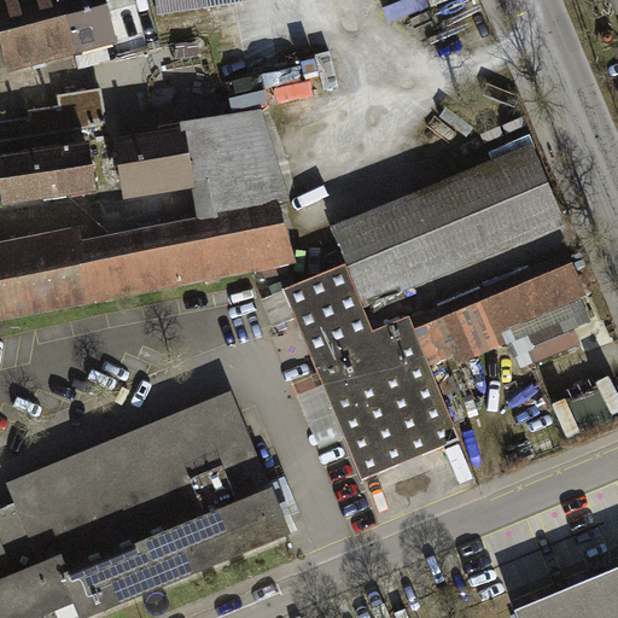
[(0,36),(10,70),(75,52),(60,0),(15,0),(16,1),(0,5),(0,36)]
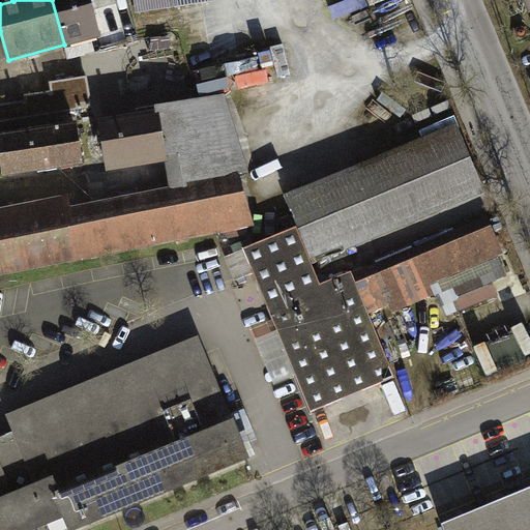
[(52,0),(64,45),(99,35),(89,0),(52,0)]
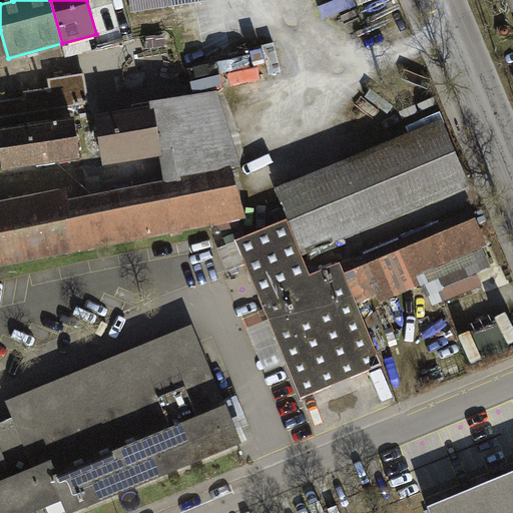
[(258,77),(281,72),(276,46),(257,50),(260,69),(228,75),(231,86),(259,81),(258,77)]
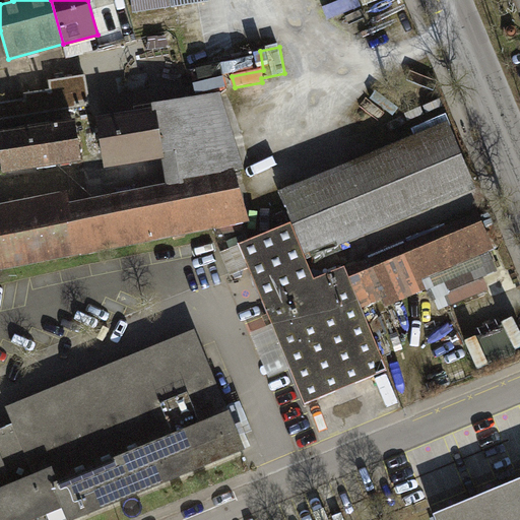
[(26,101),(0,105),(0,120),(90,107),(86,76),(50,82),(52,91),(25,95),(26,101)]
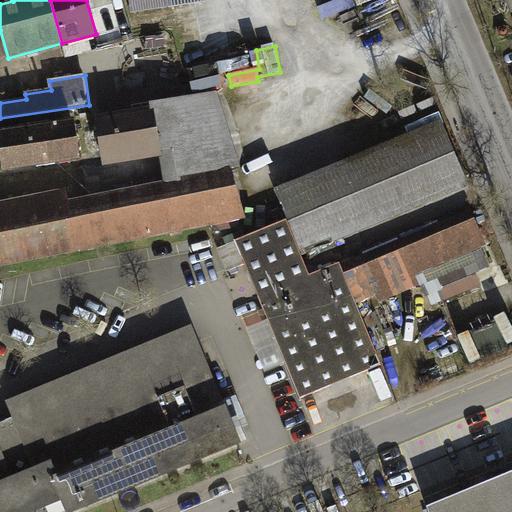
[(214,94),(152,104),(154,112),(160,150),(177,147),(182,177),(226,169),(238,167),(214,94)]
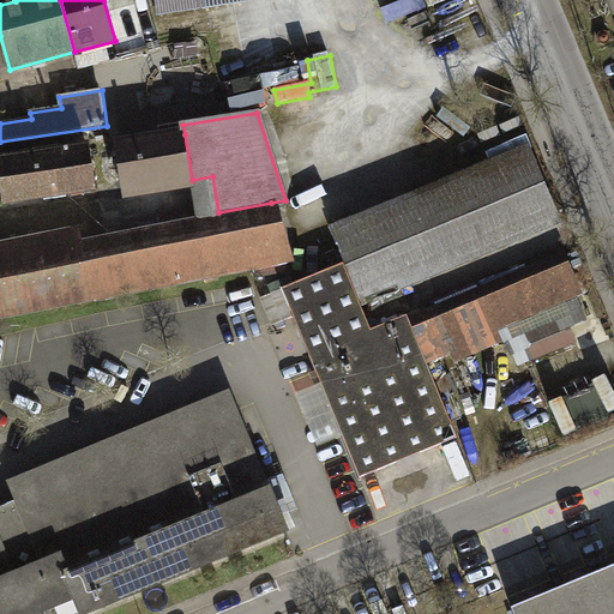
[(192,180),(185,134),(119,145),(125,190),(192,180)]
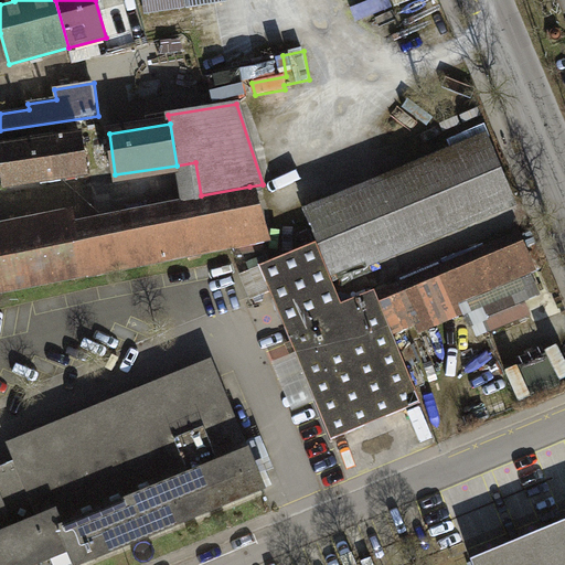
[(82,136),(0,148),(0,188),(41,182),(41,185),(60,183),(60,180),(87,176),(82,136)]
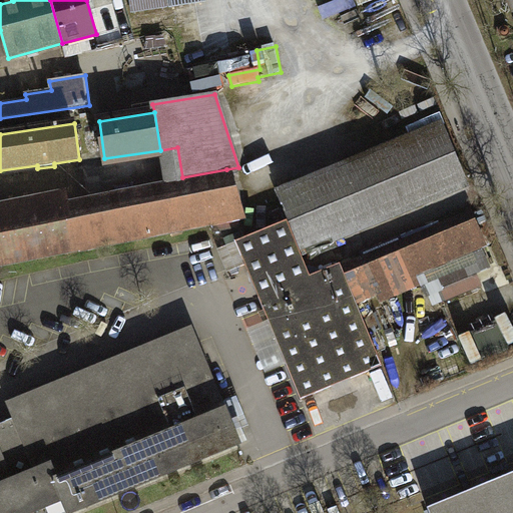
[(288,221),(300,251),(334,237),(336,242),(467,187),(443,127),(277,195),(288,221)]
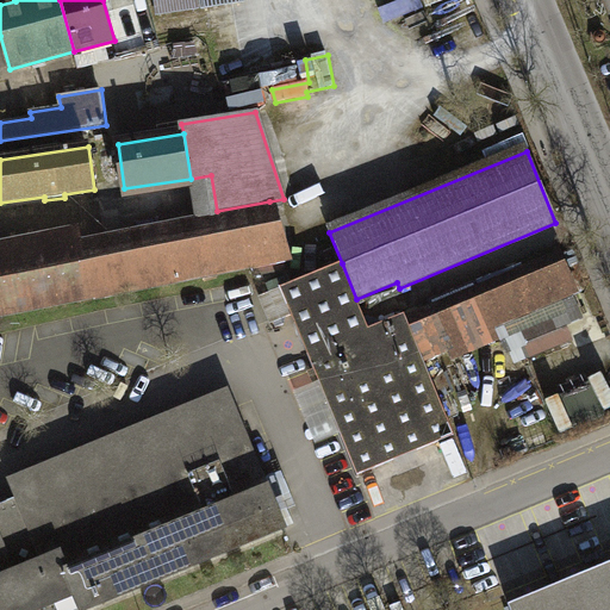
[(285,255),(269,201),(217,211),(219,229),(85,256),(81,240),(0,255),(0,296),(4,311),(285,255)]
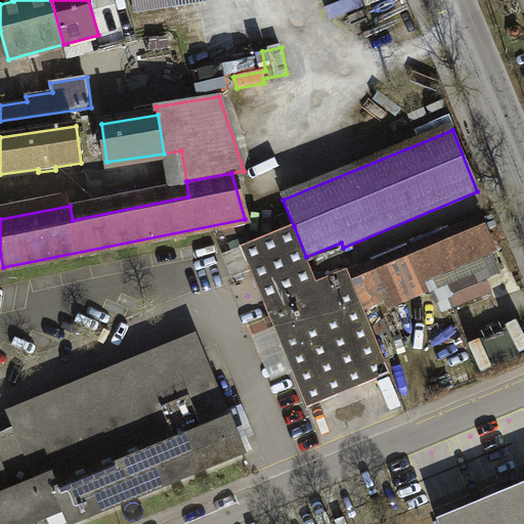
[(348,268),(363,306),(496,251),(485,224),(372,271),(367,260),(348,268)]
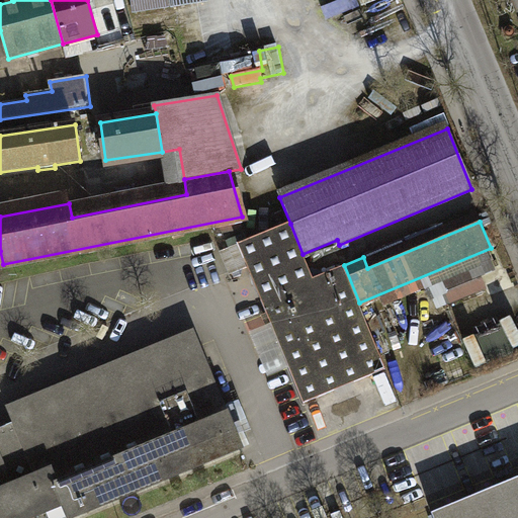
[(248,269),(305,404),(385,369),(359,303),(344,265),(313,279),(303,254),(290,224),(221,252),(230,276),(248,269)]
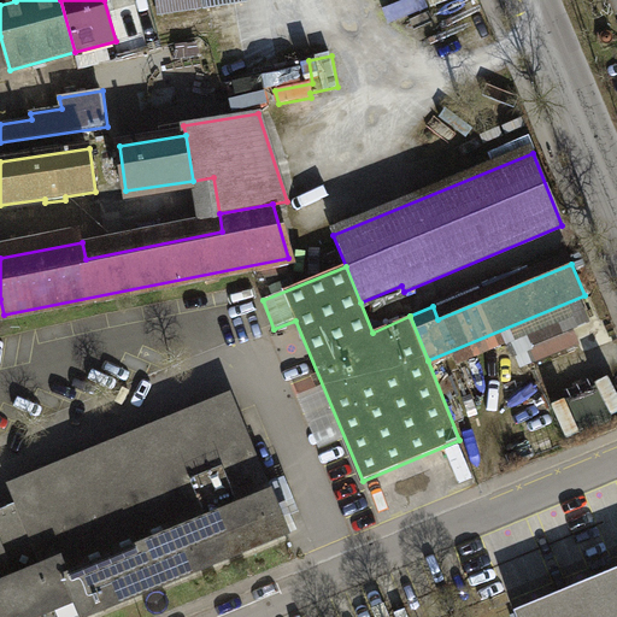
[(579,391),(564,393),(571,427),(585,423),(579,391)]
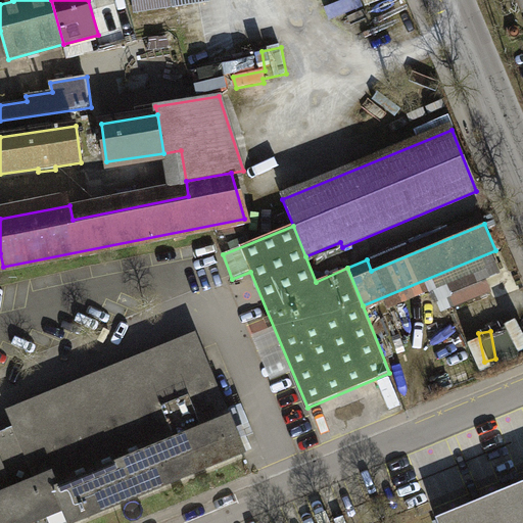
[(0,522),(74,522),(245,455),(202,350),(14,426),(20,440),(0,447),(0,522)]
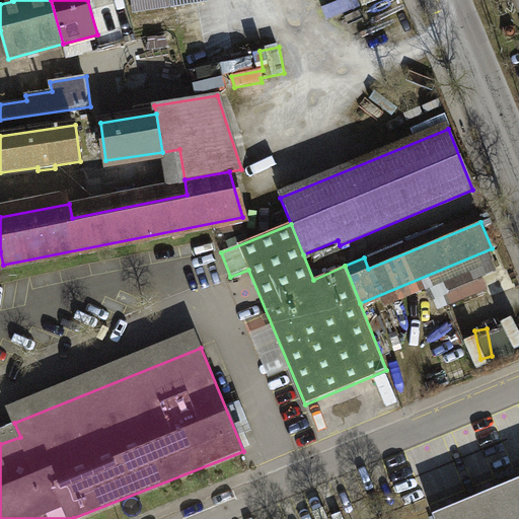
[(518,518),(518,477),(433,513),(435,518),(518,518)]
